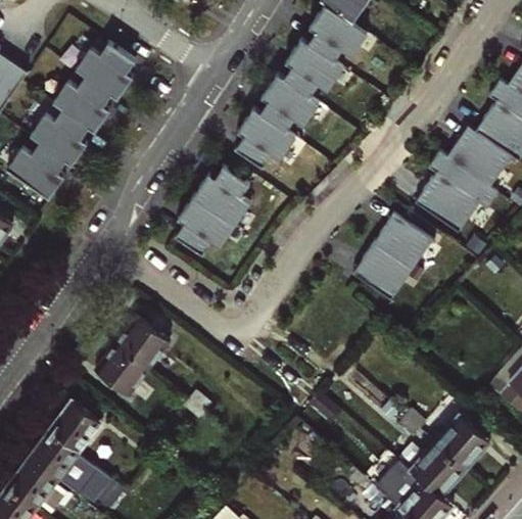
[(346,22),(362,0),(325,0),(321,5),(324,7),(346,22)]
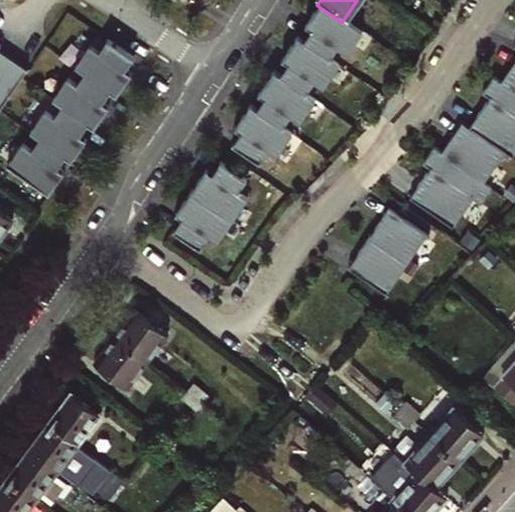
[(342,22),(319,7),(309,22),(303,30),(309,34),(302,45),(329,64),(336,53),(346,59),(362,35),(342,22)]
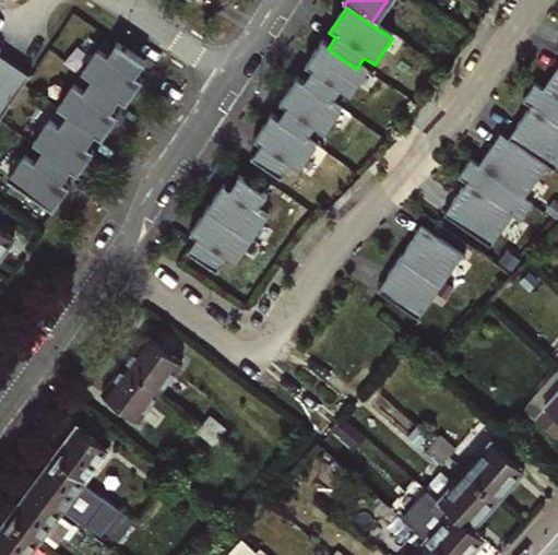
[(328,49),(321,44),(310,60),(303,70),(310,74),(301,86),(331,106),(339,94),(349,102),(367,75),(356,69),(328,49)]
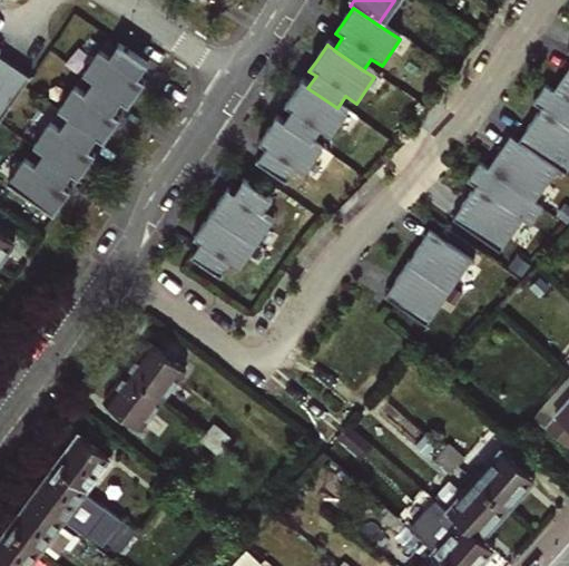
[(98,54),(81,78),(90,85),(120,106),(127,110),(138,94),(144,86),(137,80),(147,68),(117,47),(108,60),(98,54)]
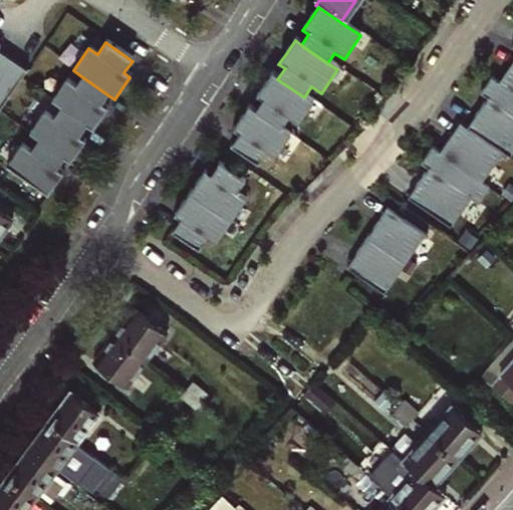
[(512,53),(511,52),(491,81),(498,86),(487,102),(508,117),(512,109),(512,53)]
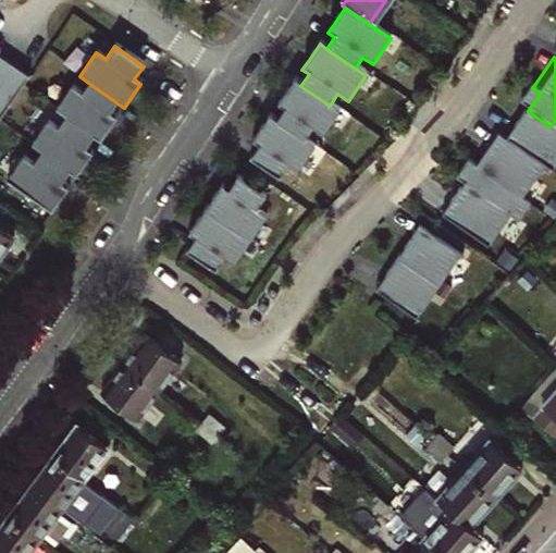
[(0,119),(21,88),(27,80),(0,60),(0,119)]
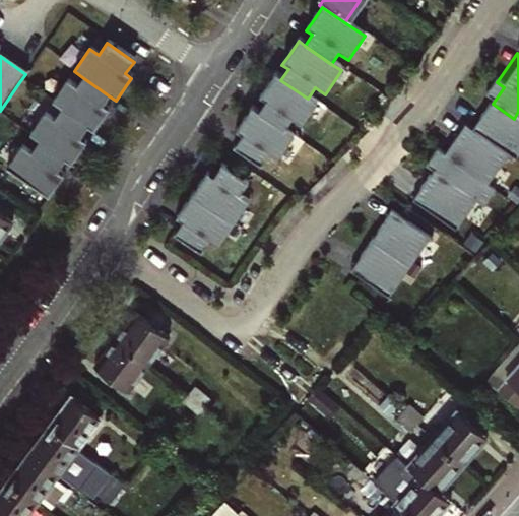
[(280,80),(274,75),(264,90),(258,100),(264,104),(257,114),(283,133),(292,122),(301,129),(317,106),(308,99),(280,80)]
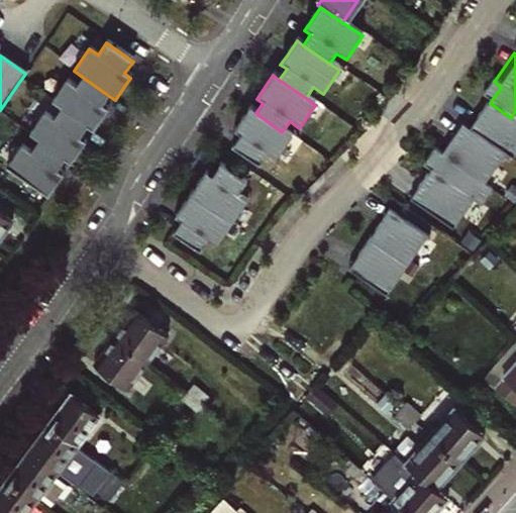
[(66,81),(50,103),(60,110),(87,128),(92,132),(102,117),(108,110),(102,106),(109,96),(82,77),(75,87),(66,81)]
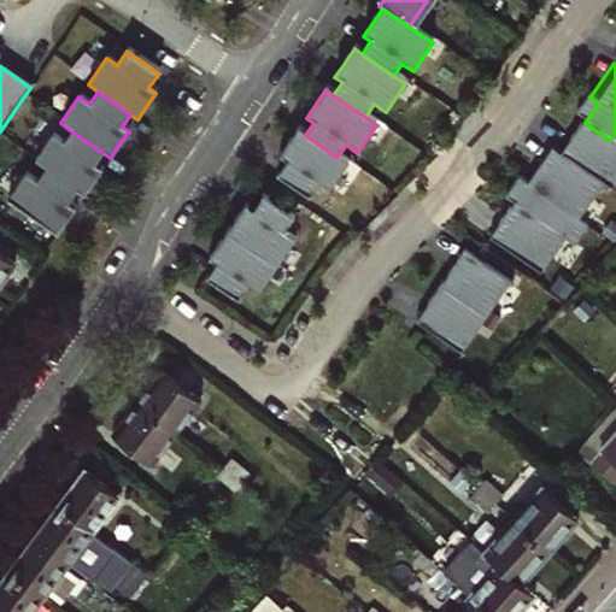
[(603,188),(611,194),(615,187),(615,131),(610,141),(585,123),(559,158),(603,188)]
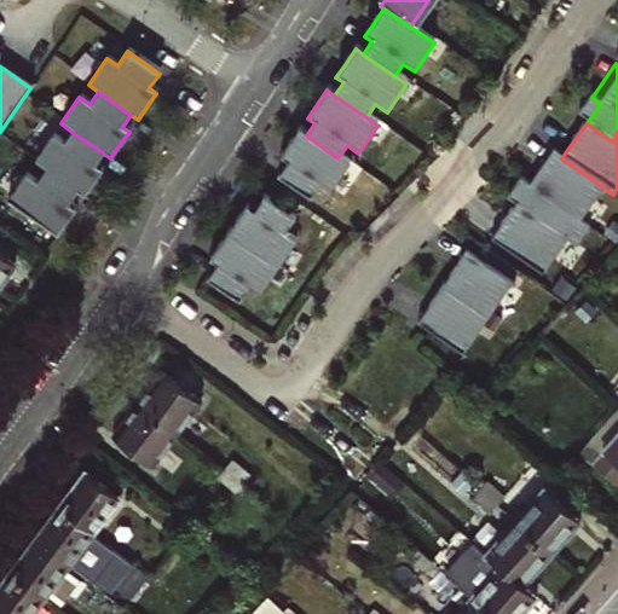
[(306,135),(299,131),(287,149),(279,160),(287,164),(277,178),(309,201),(318,186),(330,193),(350,166),(338,158),(306,135)]
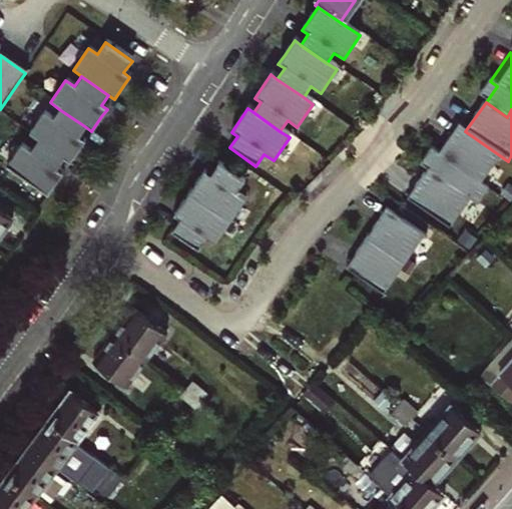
[(43,113),(28,134),(37,141),(63,159),(69,163),(79,149),(84,141),(79,137),(86,127),(59,109),(52,119),(43,113)]
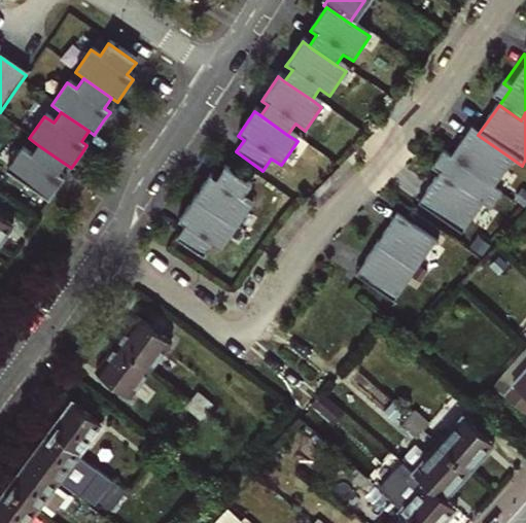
[(431,172),(439,177),(460,193),(471,176),(493,193),(515,161),(478,135),(470,130),(458,149),(450,161),(443,154),(431,172)]
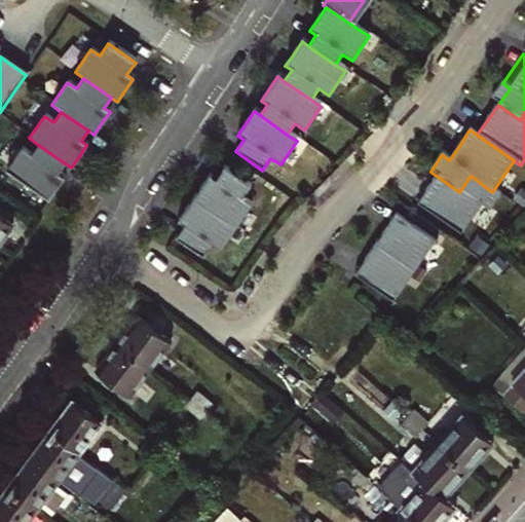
[(22,148),(5,172),(14,178),(48,200),(58,186),(64,178),(58,174),(65,163),(38,145),(31,155),(22,148)]
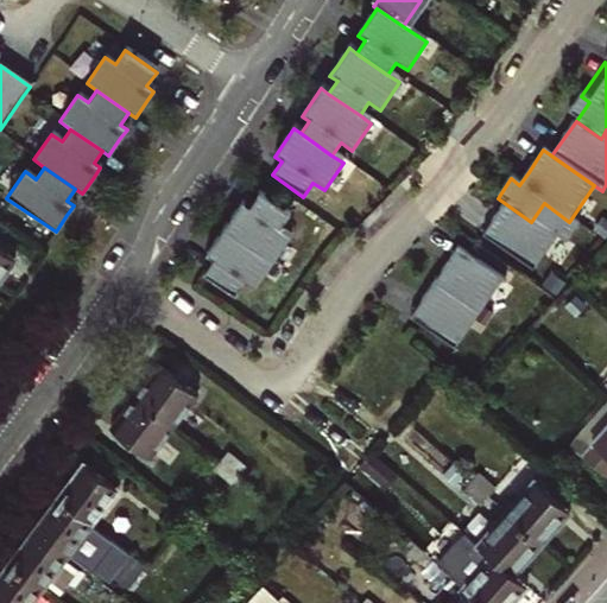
[(290,217),(258,195),(248,209),(241,203),(234,214),(222,230),(229,235),(261,258),(272,265),(291,239),(279,230),(290,217)]
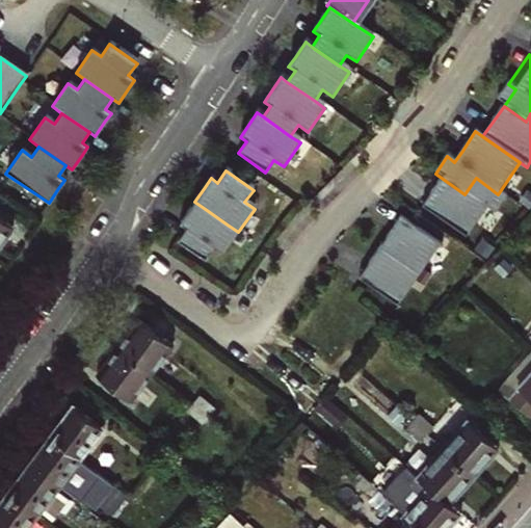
[(422,209),(466,240),(486,210),(495,216),(505,200),(498,194),(476,178),(465,194),(443,179),(422,209)]
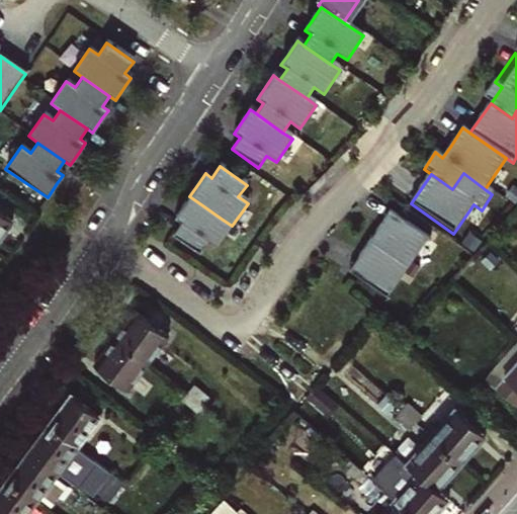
[(195,200),(189,196),(180,210),(174,220),(180,224),(172,236),(198,254),(206,242),(217,249),(232,226),(223,220),(195,200)]
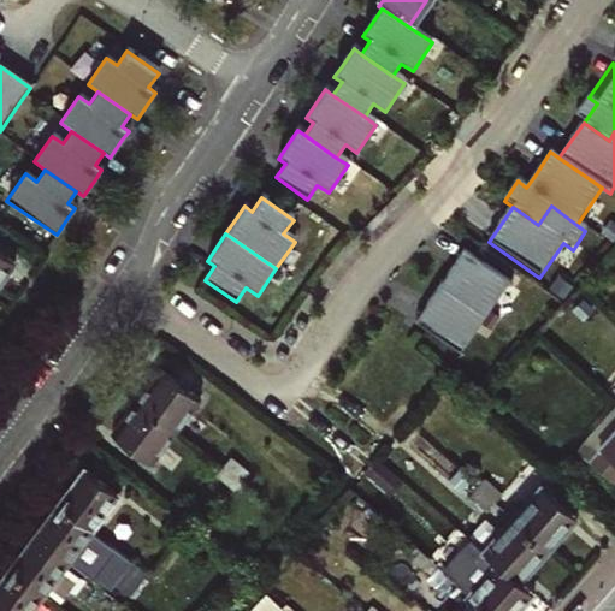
[(463,254),(438,289),(484,320),(509,285),(474,261),(463,254)]
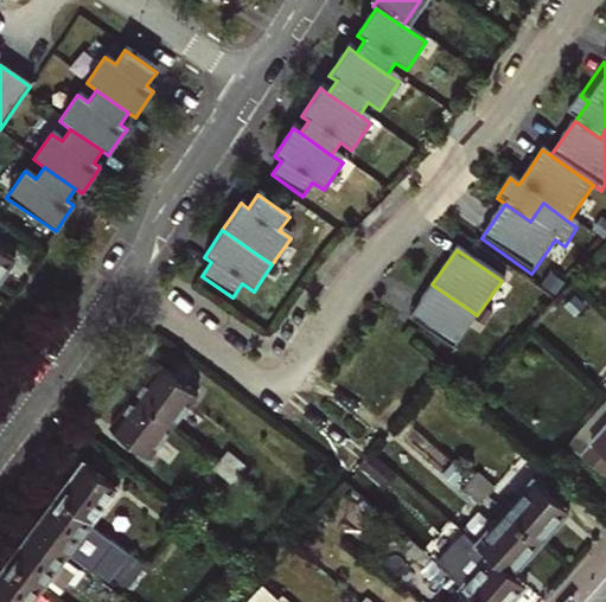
[(0,279),(12,262),(0,253),(0,279)]
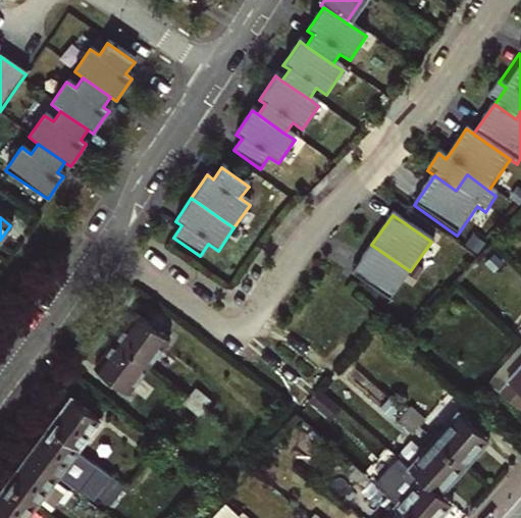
[(410,271),(371,245),(360,261),(360,263),(351,275),(388,302),(410,271)]
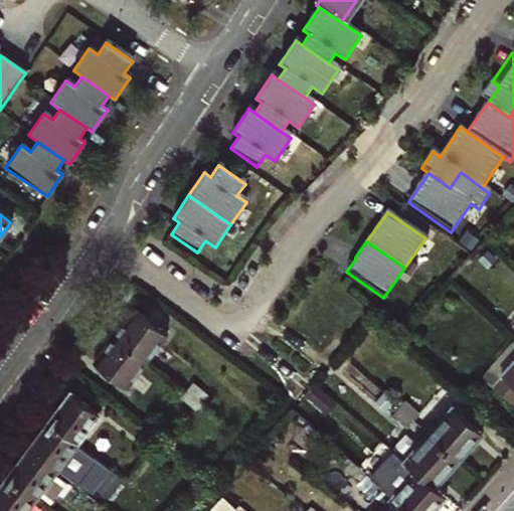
[(112,340),(146,364),(165,338),(132,313),(112,340)]
